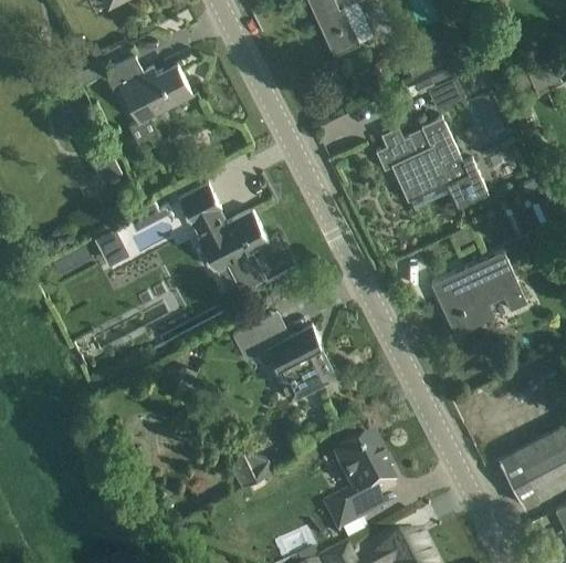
[(306,0),(333,56),(358,44),(350,27),(343,9),(362,0),(306,0)]
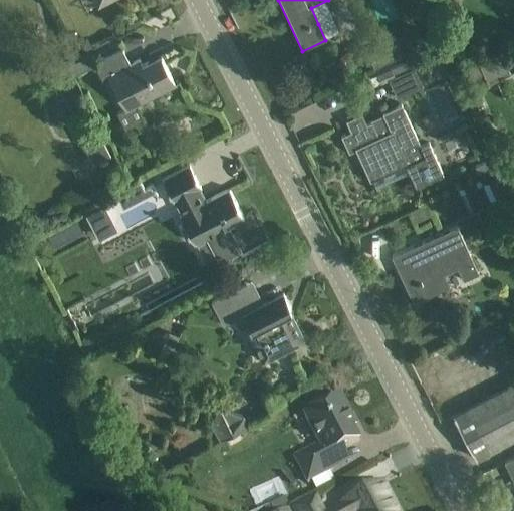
[(430,46),(444,41),(438,27),(425,33),(430,46)]
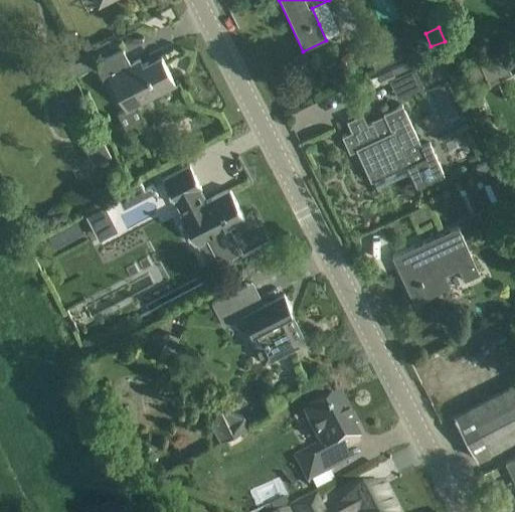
[(82,42),(76,45),(81,55),(92,50),(89,43),(82,42)]
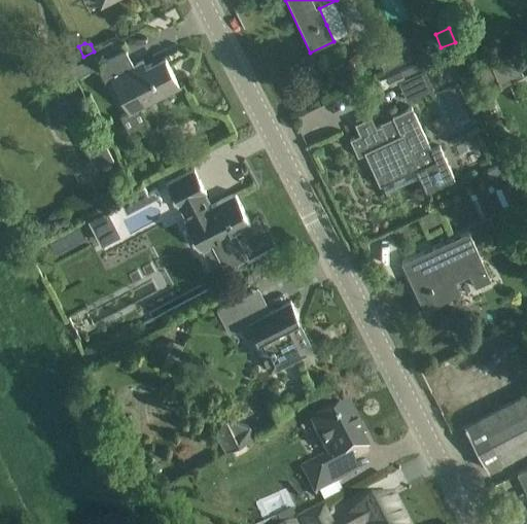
[(414,61),(406,43),(376,58),(383,75),(414,61)]
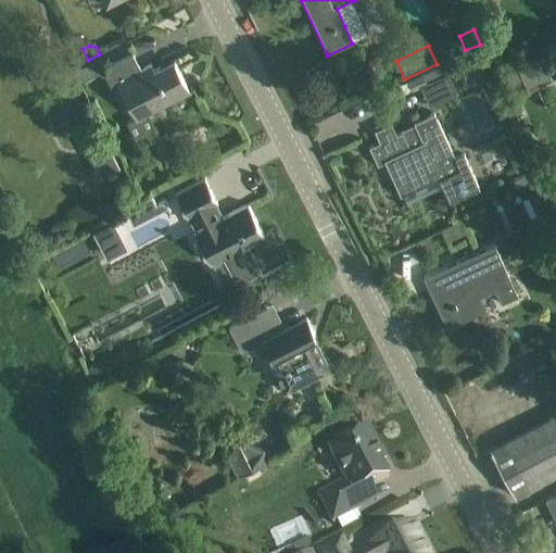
[(117,87),(135,122),(126,126),(136,143),(154,134),(146,117),(189,95),(173,64),(153,74),(151,68),(140,73),(133,57),(102,73),(111,90),(117,87)]
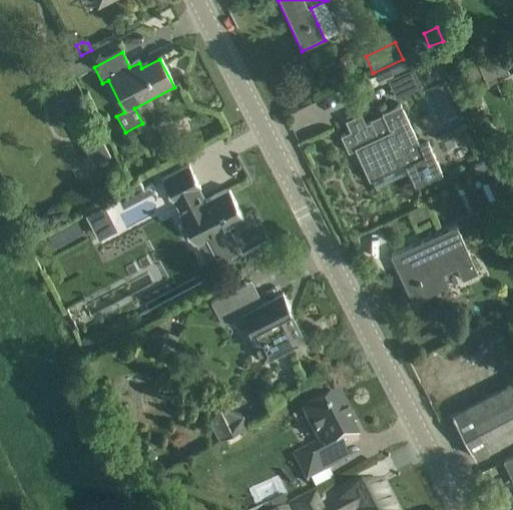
[(509,77),(499,56),(464,72),(472,91),(486,84),(487,87),(509,77)]
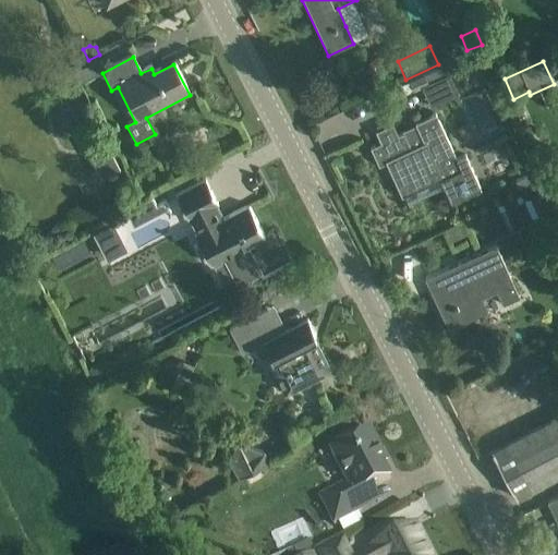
[(92,65),(74,74),(81,86),(98,77),(92,65)]
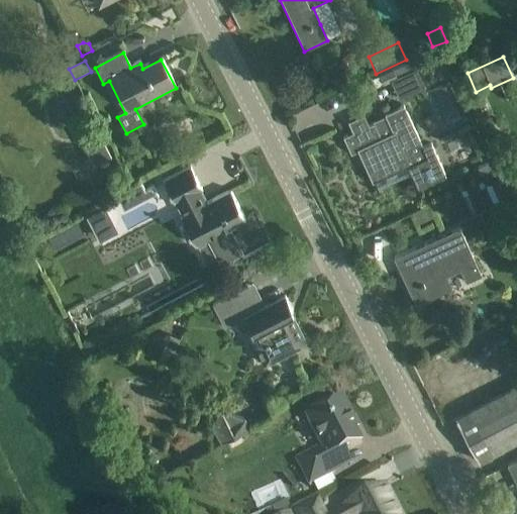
[(422,68),(415,71),(408,75),(404,68),(393,73),(392,72),(379,79),(378,78),(364,84),(369,94),(391,84),(399,102),(425,91),(424,89),(430,85),(422,68)]
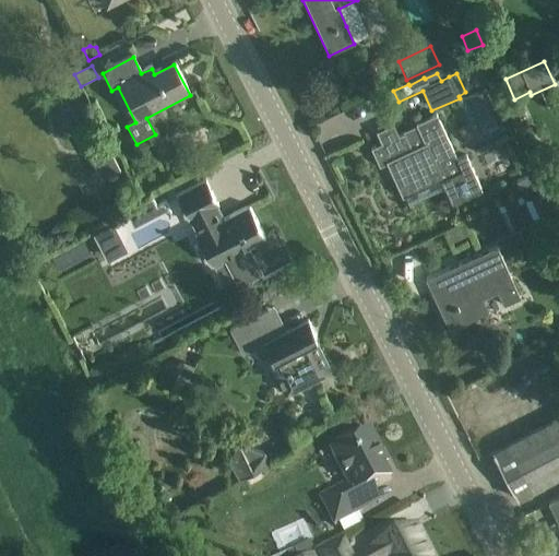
[(463,102),(480,138),(498,129),(480,93),(463,102)]
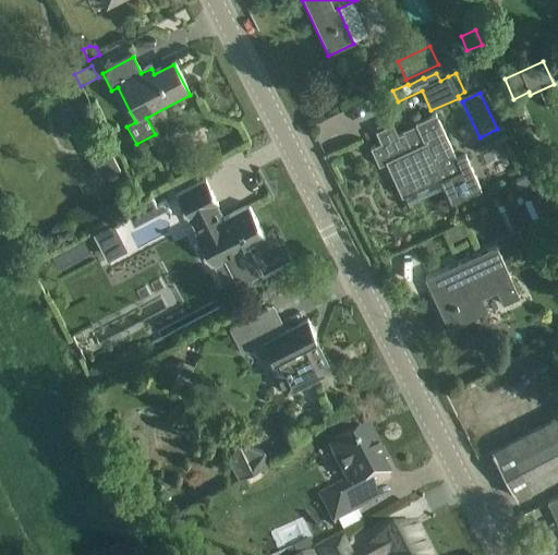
[(60,130),(69,130),(74,123),(81,123),(86,116),(81,108),(74,108),(70,100),(61,100),(57,108),(61,116),(56,122),(60,130)]
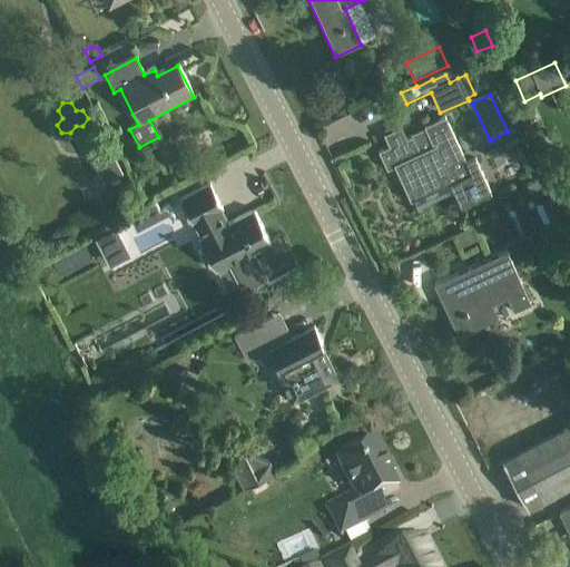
[(412,195),(432,186),(445,179),(457,202),(458,202),(461,209),(491,196),(475,162),(465,166),(443,119),(422,129),(424,133),(406,142),(401,129),(383,137),(389,149),(377,154),(386,173),(397,168),(413,202),(415,201),(412,195)]
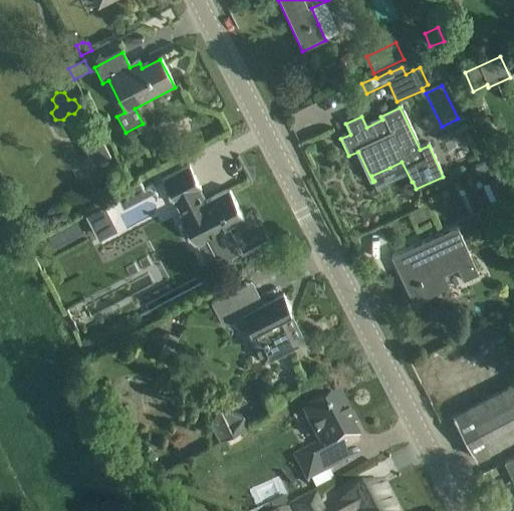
[(93,126),(76,136),(93,169),(110,160),(93,126)]
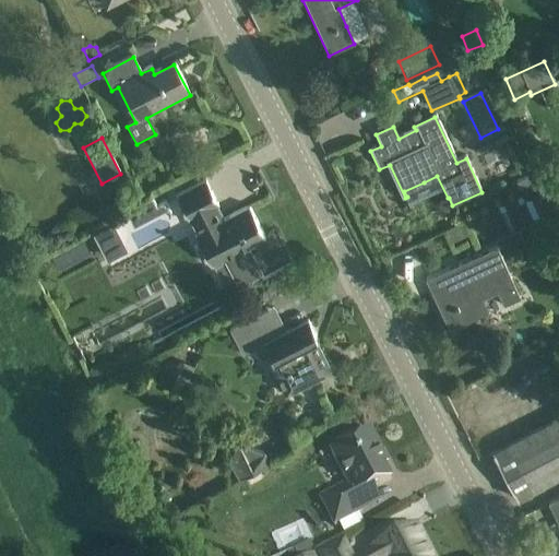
[(532,188),(528,178),(515,184),(520,193),(532,188)]
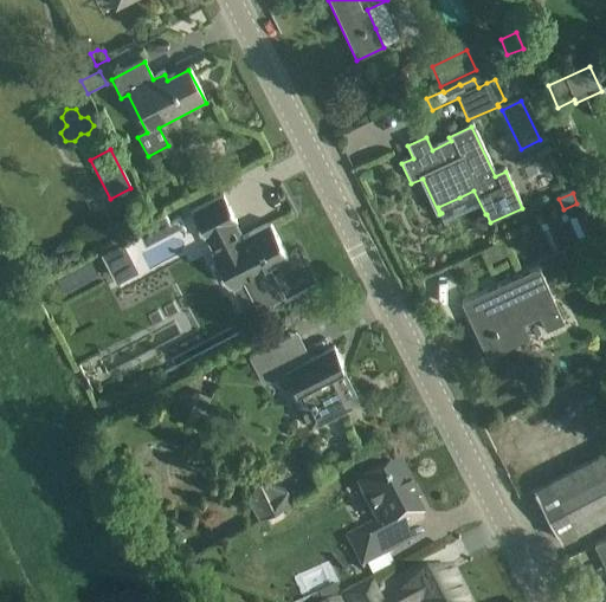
[(201,209),(191,215),(205,241),(207,240),(214,254),(211,257),(229,290),(231,289),(231,290),(243,284),(244,286),(257,310),(282,297),(268,270),(288,259),(270,226),(244,239),(237,225),(223,198),(201,209)]
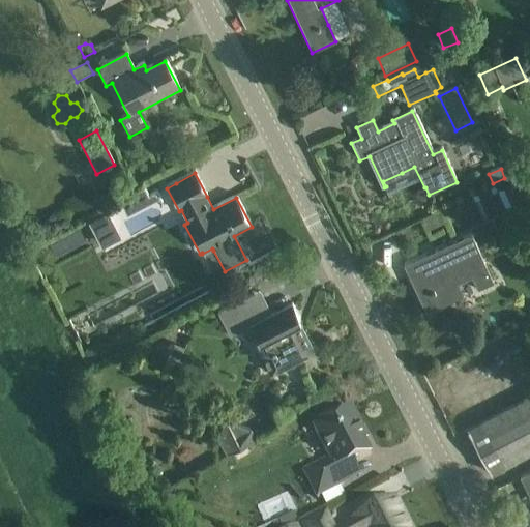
[(517,205),(508,188),(498,194),(505,210),(517,205)]
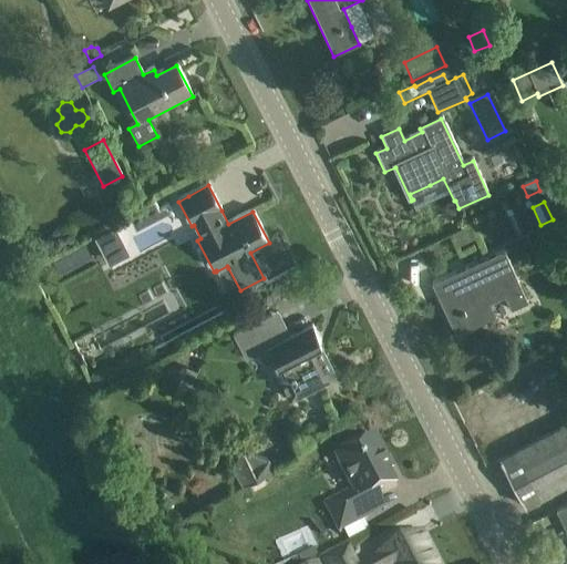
[(94,241),(109,267),(130,256),(115,229),(94,241)]
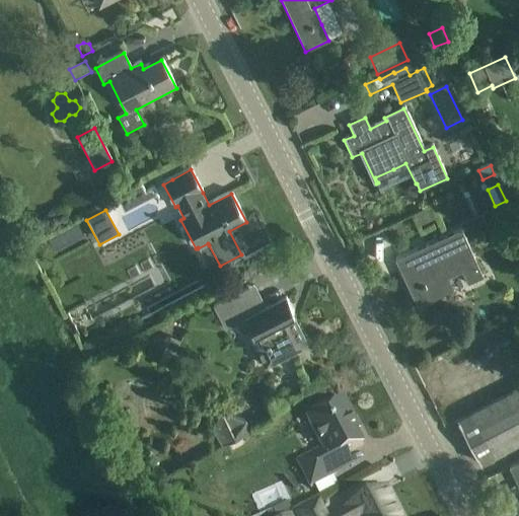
[(435,220),(429,210),(415,217),(421,227),(435,220)]
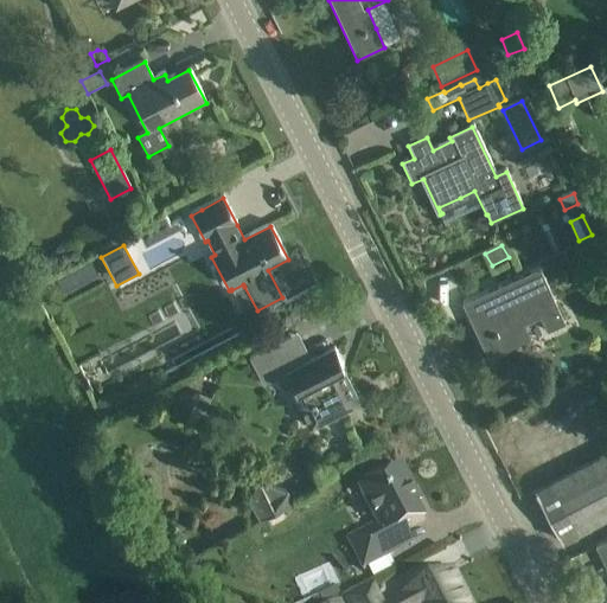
[(69,296),(98,280),(91,267),(62,282),(69,296)]
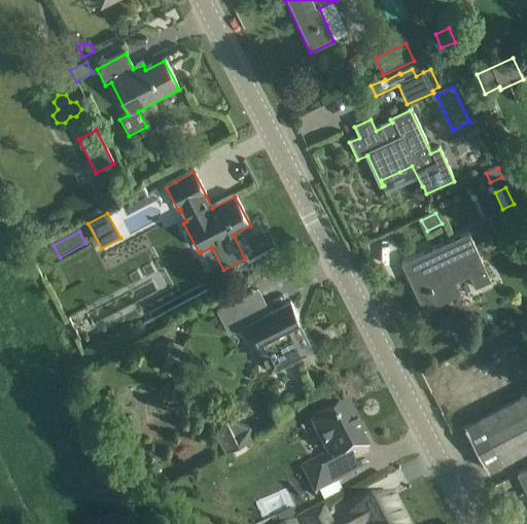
[(458,298),(452,282),(467,275),(475,290),(489,284),(466,236),(431,251),(434,256),(427,260),(424,254),(400,265),(423,314),(458,298)]
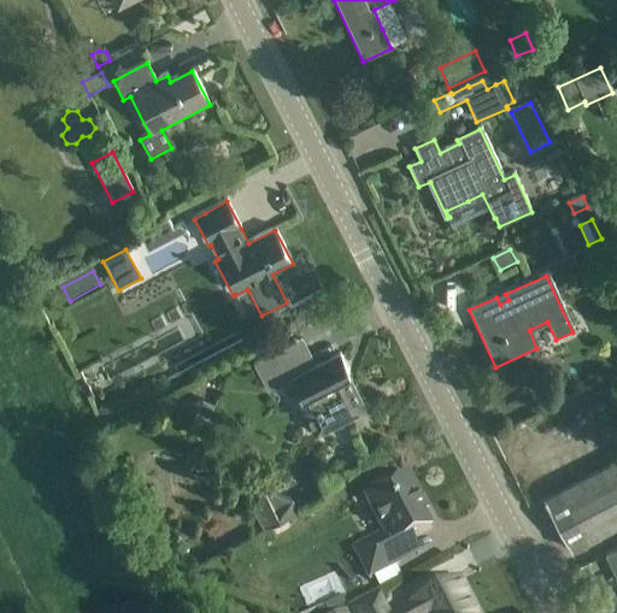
[(315,438),(344,423),(365,412),(346,376),(350,373),(340,357),(315,370),(300,342),(253,366),(268,395),(292,383),(300,399),(309,395),(316,410),(304,416),(315,438)]
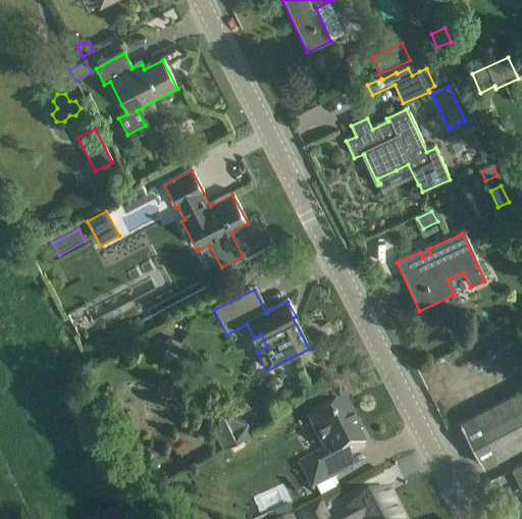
[(521,393),(478,415),(460,425),(482,468),(501,459),(521,448),(521,393)]
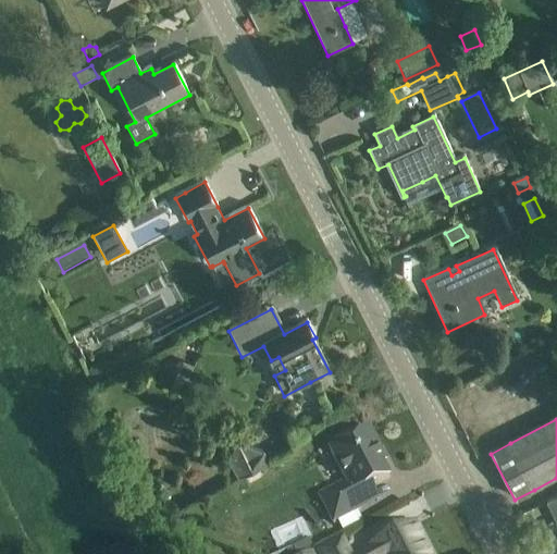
[(332,527),(360,513),(378,504),(371,490),(390,481),(382,467),(385,465),(371,438),(367,438),(366,434),(329,454),(345,487),(318,500),(332,527)]
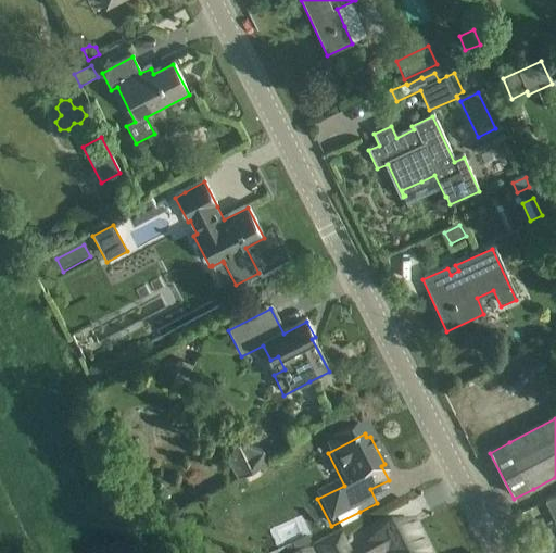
[(228,463),(238,479),(267,462),(263,453),(262,454),(236,444),(228,463)]
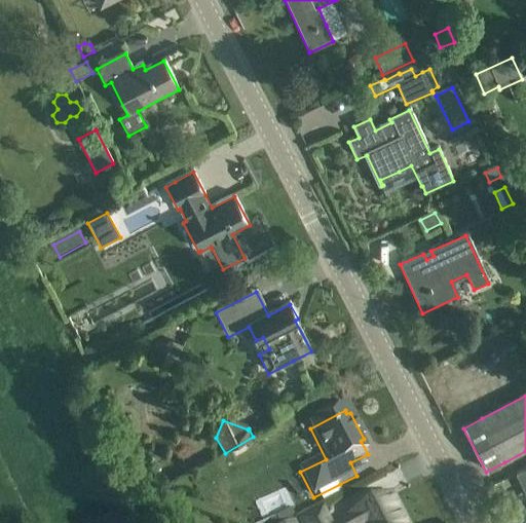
[(121,422),(114,425),(120,438),(133,432),(129,425),(121,422)]
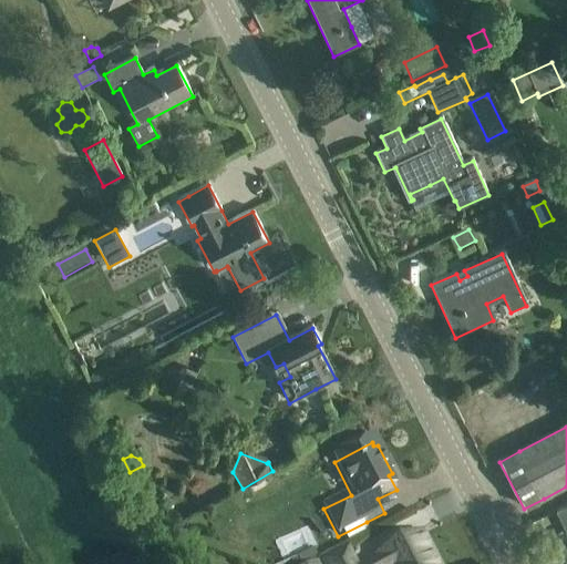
[(566,536),(566,550),(554,556),(557,563),(566,563),(566,508),(556,513),(566,536)]
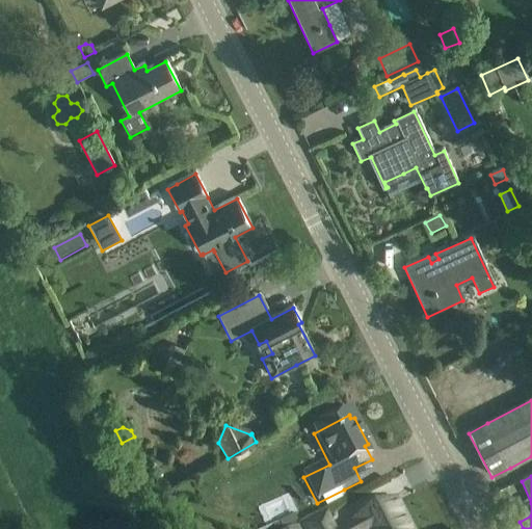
[(407,528),(396,504),(353,527),(354,528),(330,528),(326,521),(311,528),(407,528)]
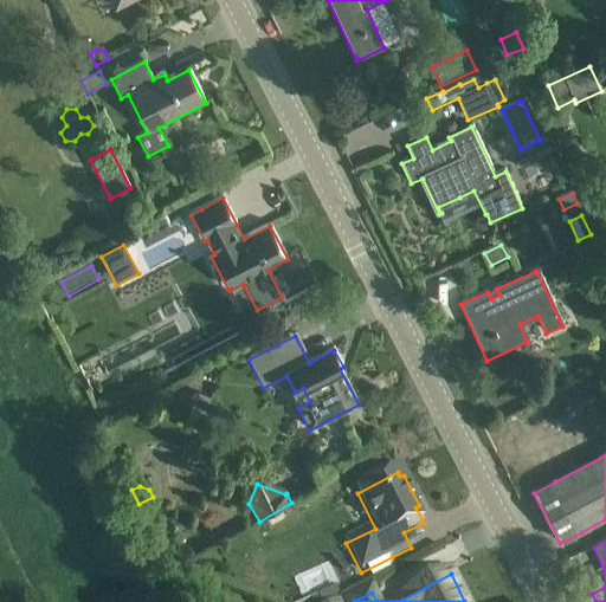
[(139,601),(134,591),(111,601),(139,601)]
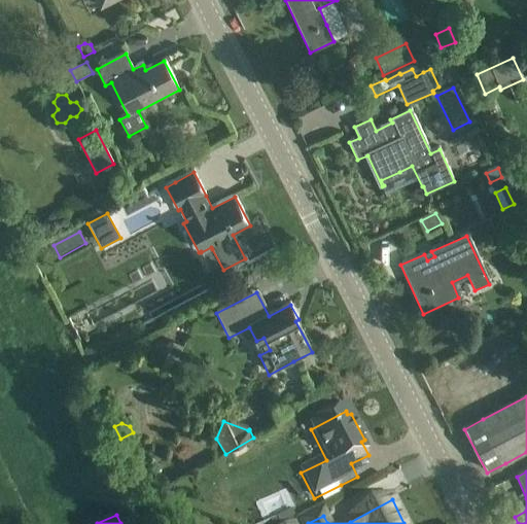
[(295,523),(291,515),(274,523),(295,523)]
